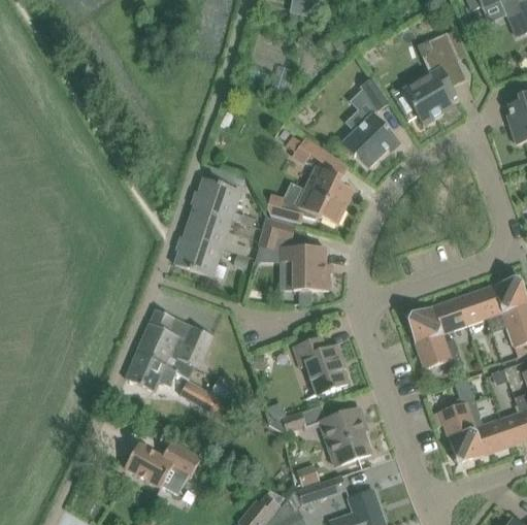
[(499,0),(506,13),(516,9),(525,32),(526,30),(526,0),(466,0),(471,9),(481,5),(482,7),(497,0),(499,0)]
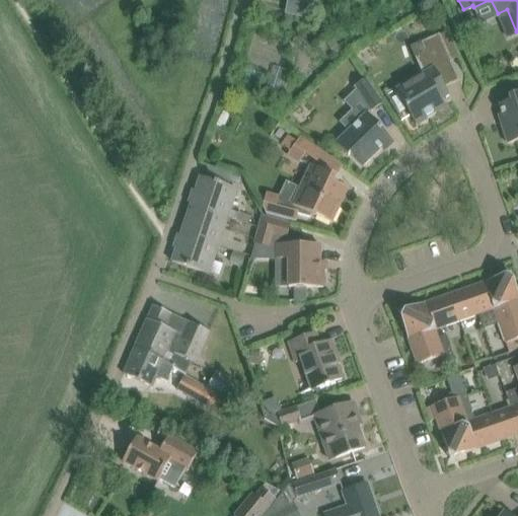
[(430,47),(438,65),(450,59),(438,31),(420,40),(424,49),(430,47)]
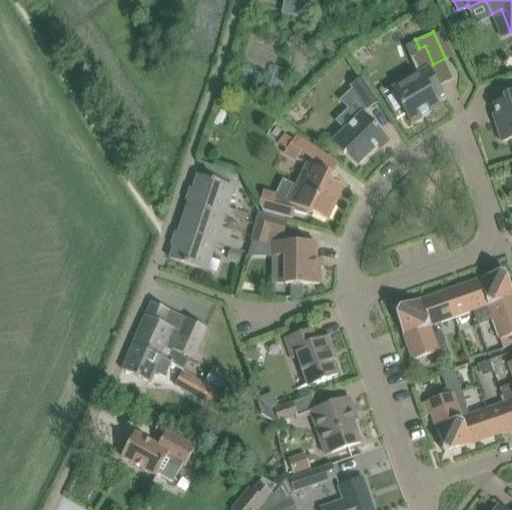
[(391,87),(400,102),(410,120),(439,103),(433,91),(439,87),(441,90),(442,90),(428,65),(391,87)]
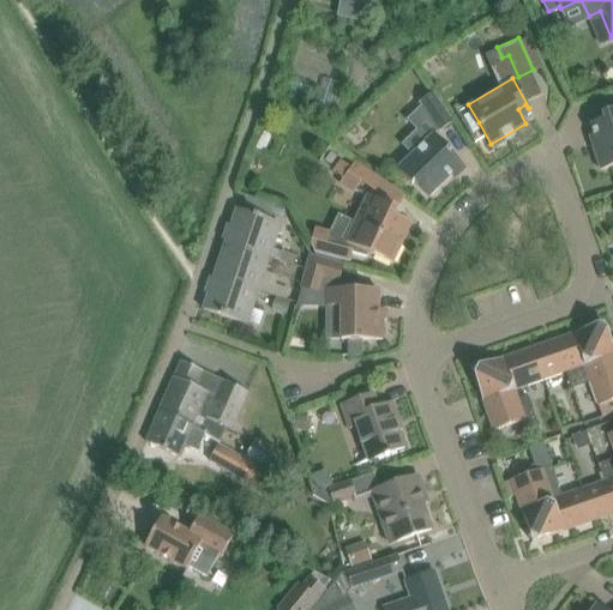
[(418,100),(438,130),(452,119),(432,90),(418,100)]
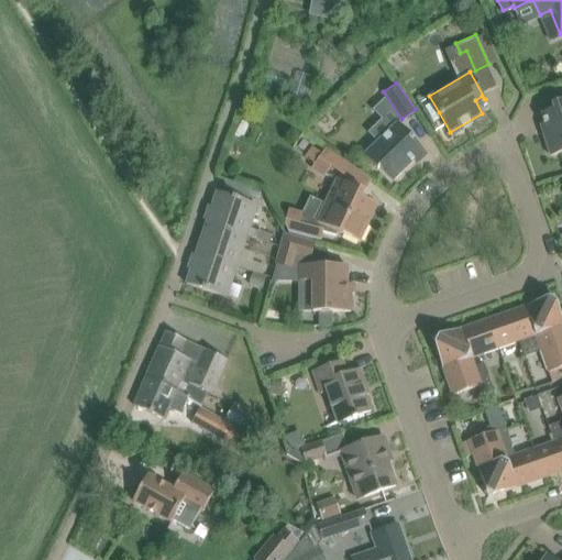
[(561,98),(550,102),(552,107),(540,111),(546,130),(541,132),(548,151),(552,153),(561,150),(561,98)]
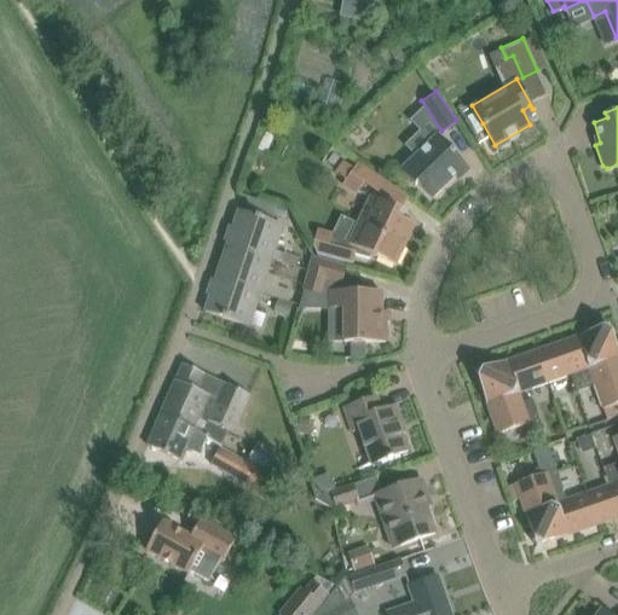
[(437,132),(399,168),(414,184),(417,180),(432,196),(455,174),(458,178),(469,167),(454,151),(455,150),(437,132)]
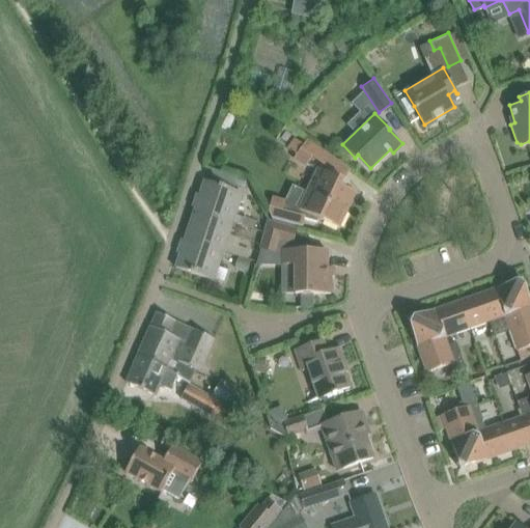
[(220,130),(226,133),(233,118),(226,115),(220,130)]
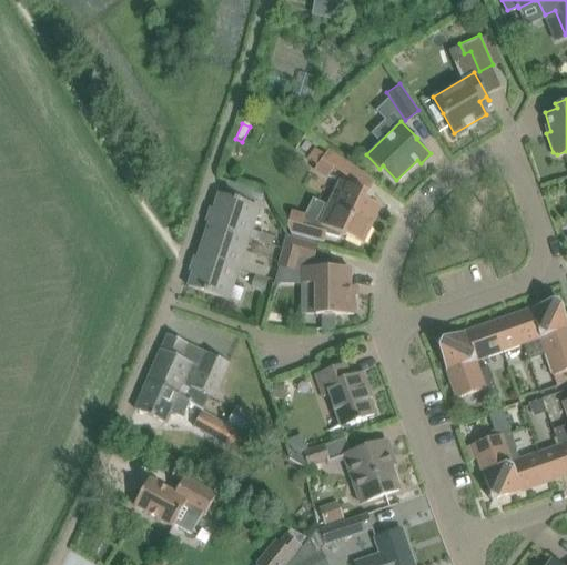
[(328,147),(314,167),(327,173),(341,155),(328,147)]
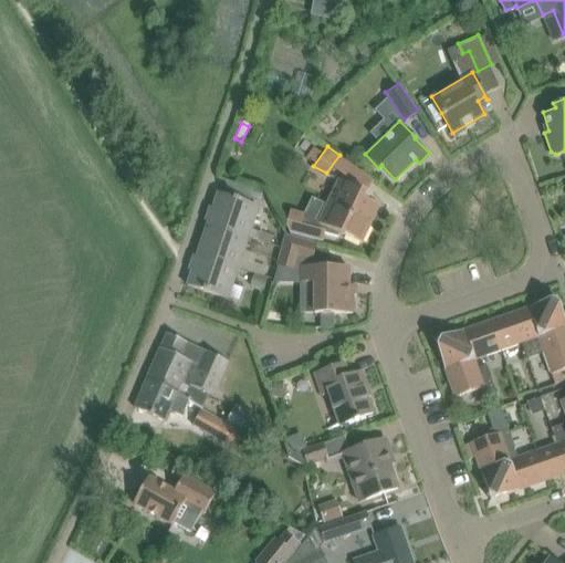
[(344,232),(361,240),(378,204),(362,197),(365,190),(338,178),(318,220),(314,218),(302,212),(289,208),(285,223),(290,231),(322,239),(324,231),(338,235),(341,232),(344,233),(344,232)]
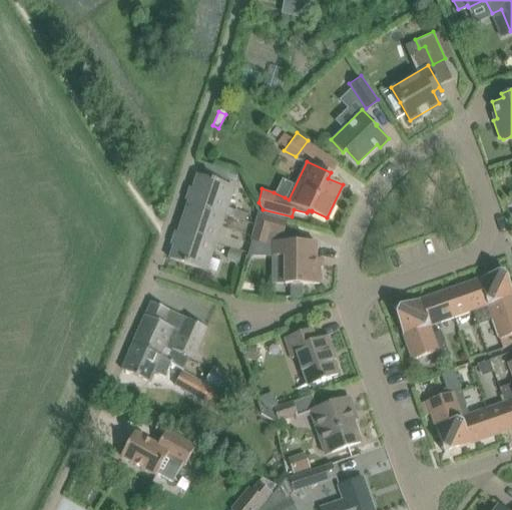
[(188,198),(187,200),(223,212),(233,184),(215,178),(196,172),(192,185),(189,184),(185,197),(188,198)]
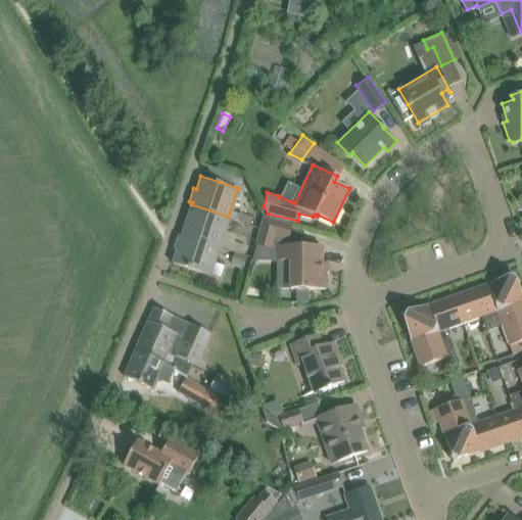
[(191,204),(182,233),(219,245),(228,217),(191,204)]
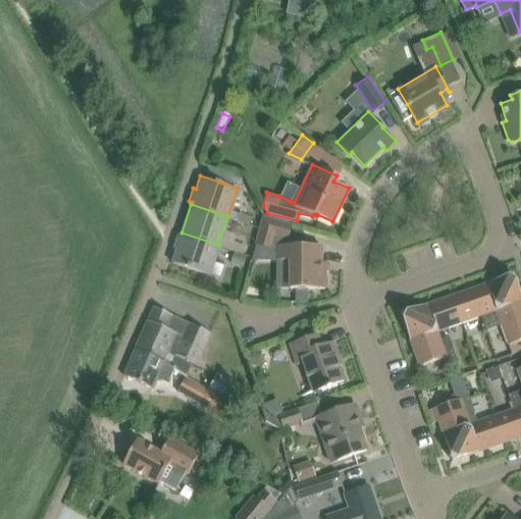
[(263,215),(255,243),(270,247),(273,235),(288,238),(292,223),(263,215)]
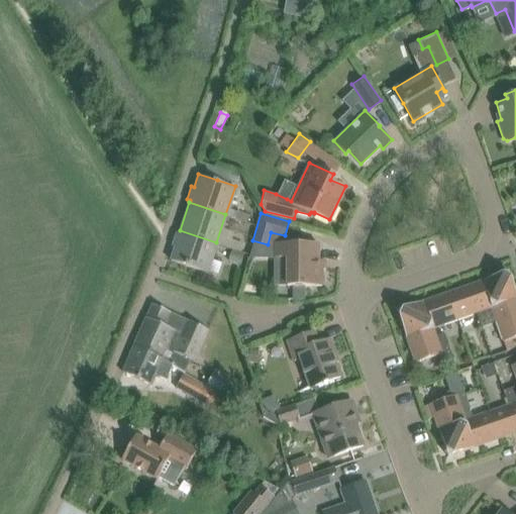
[(216,242),(180,230),(179,232),(176,231),(172,243),(175,244),(170,259),(207,271),(216,242)]
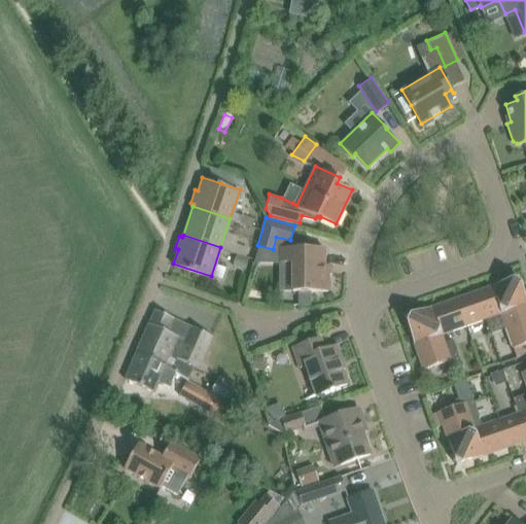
[(283,288),(292,288),(292,289),(327,289),(327,272),(330,272),(330,264),(324,264),(324,246),(279,246),(279,260),(283,260),(283,288)]
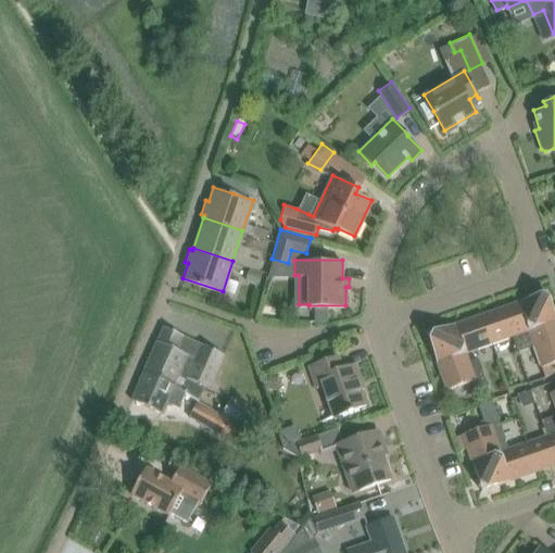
[(244,278),(259,283),(262,271),(249,265),(244,278)]
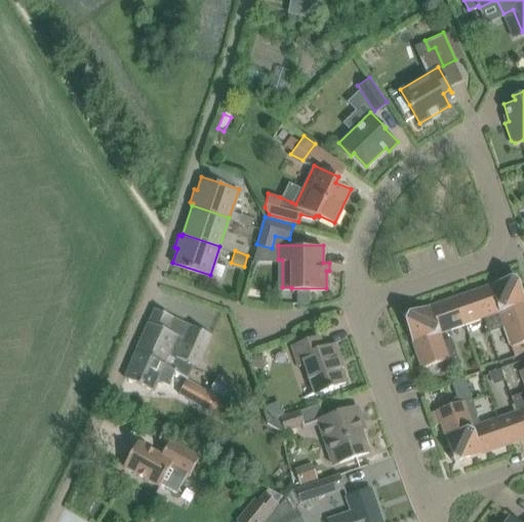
[(523,296),(516,274),(489,283),(498,310),(523,299),(523,296)]
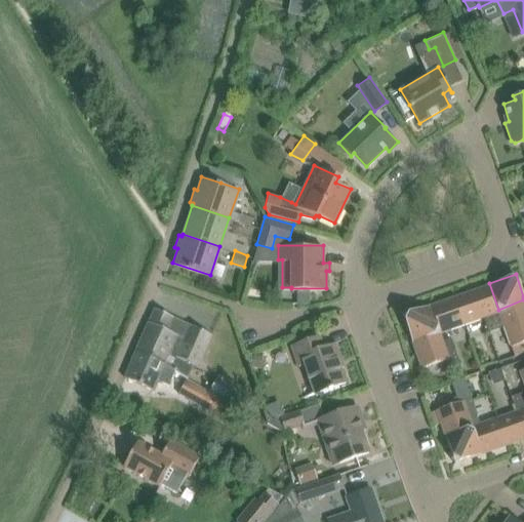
[(489,283),(454,294),(465,322),(483,316),(488,330),(496,327),(491,312),(498,310),(489,283)]
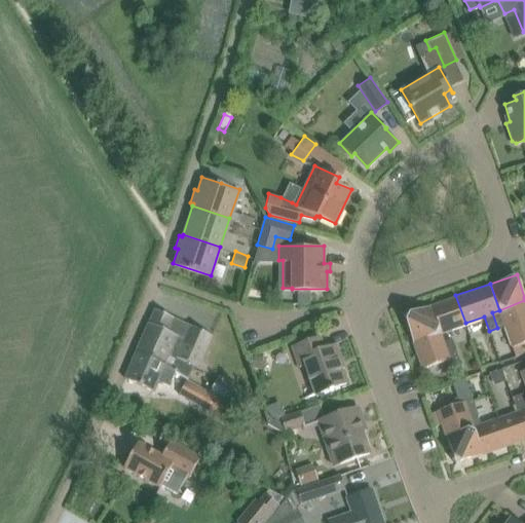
[(455,295),(403,313),(440,332),(465,323),(455,295)]
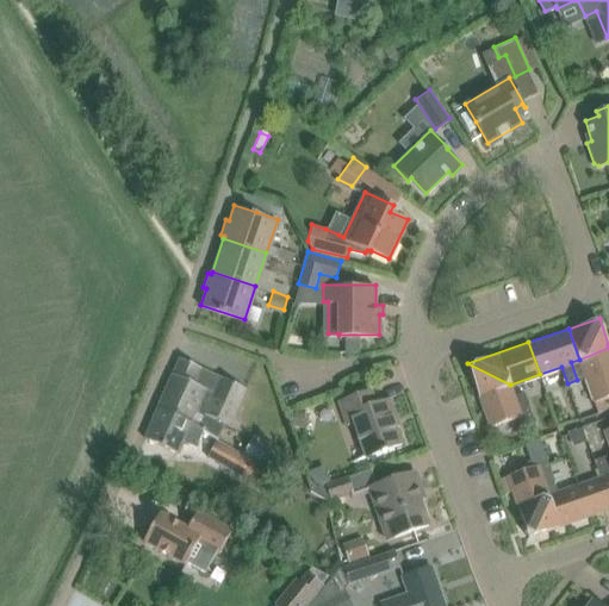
[(608,348),(579,360),(571,362),(577,380),(585,378),(594,400),(602,398),(608,394),(608,348)]
